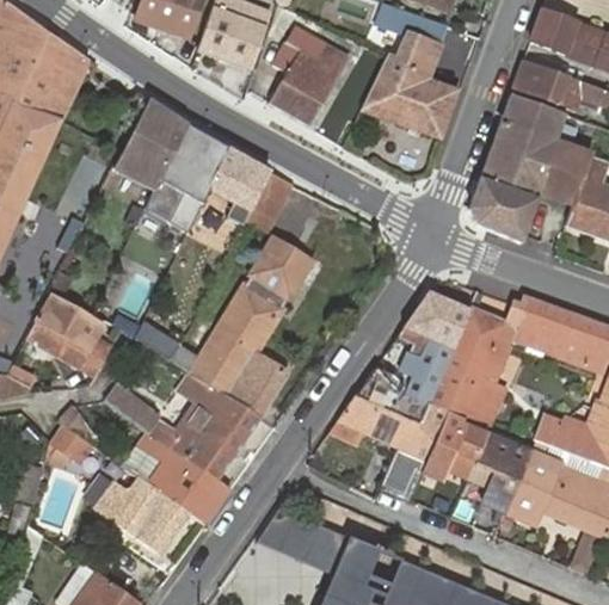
[(88,57),(10,0),(0,0),(0,137),(42,154),(88,57)]
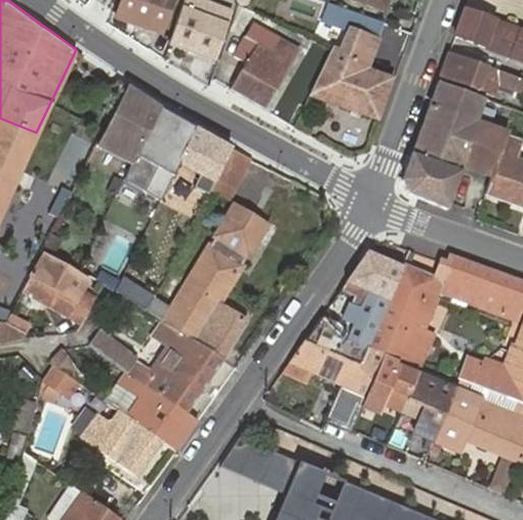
[(123,0),(118,13),(160,31),(172,0),(123,0)]
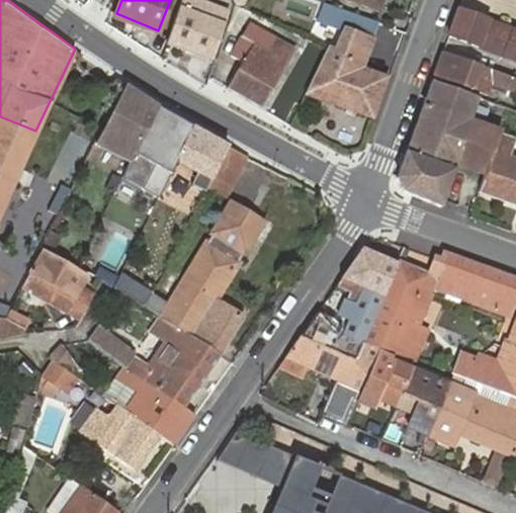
[(229,8),(206,0),(183,0),(168,40),(210,56),(229,8)]
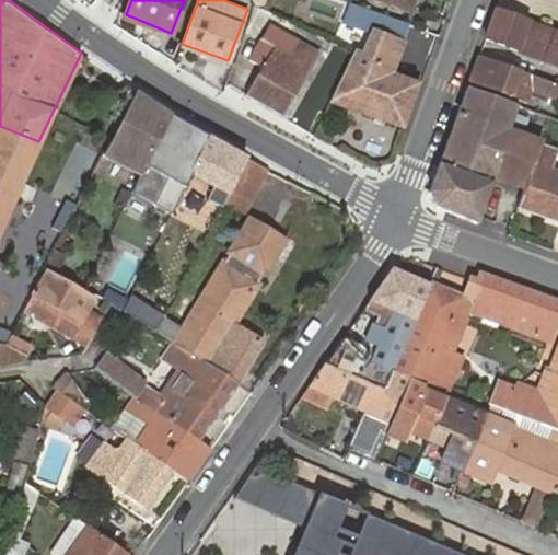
[(383,0),(413,11),(416,0),(383,0)]
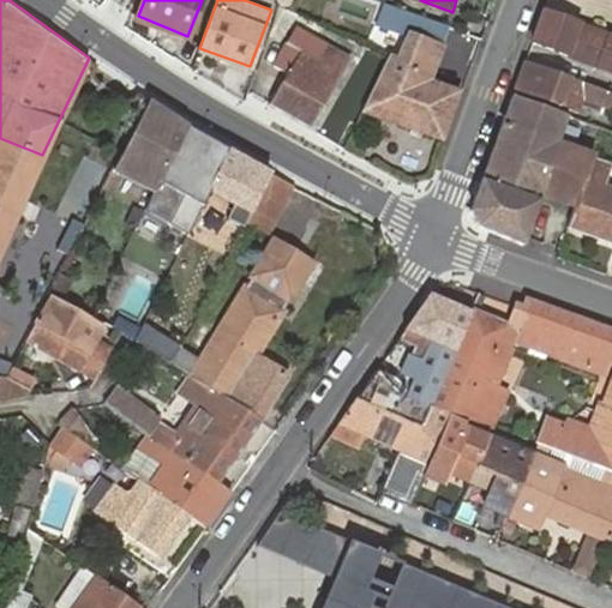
[(444,133),(460,89),(431,78),(449,26),(384,1),(377,23),(406,32),(395,61),(388,58),(365,104),(444,133)]
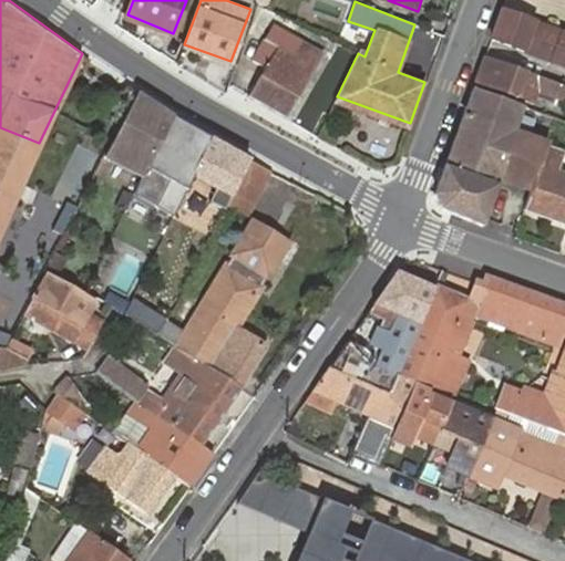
[(564,31),(535,21),(536,18),(502,6),(491,35),(564,63),(564,31)]
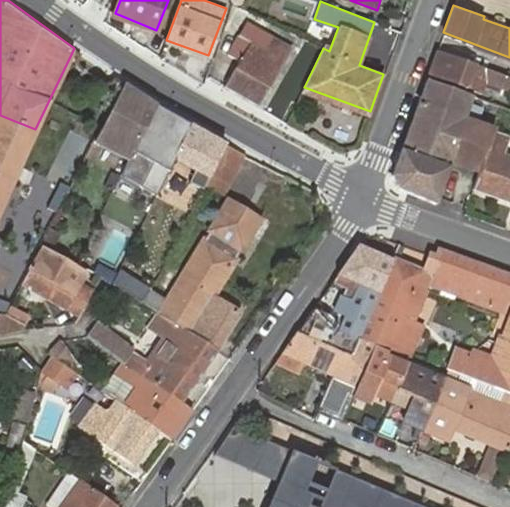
[(262,36),(269,13),(249,7),(242,30),(262,36)]
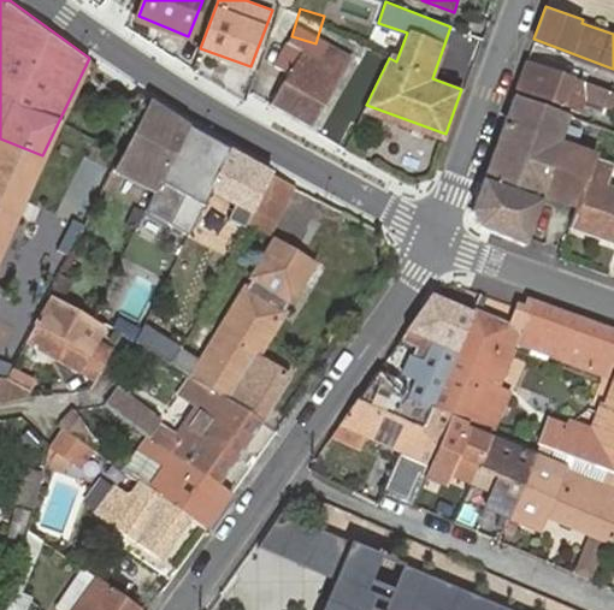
[(290,75),(272,104),(314,128),(352,61),(328,48),(319,61),(288,45),(276,65),(290,75)]
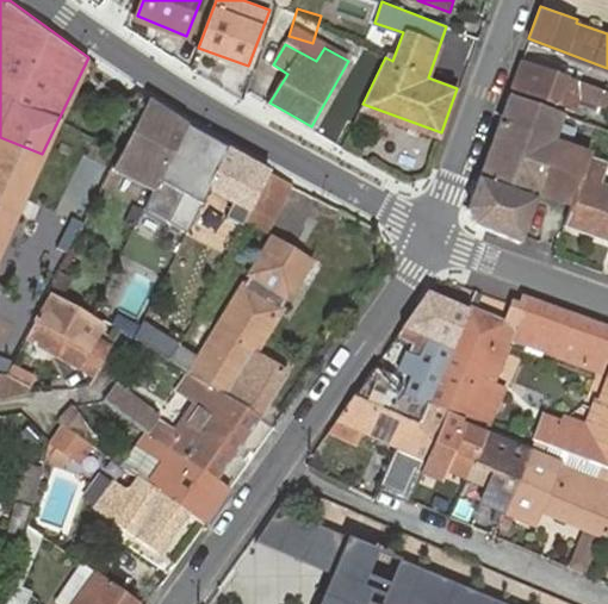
[(607,88),(521,58),(512,86),(574,110),(579,95),(607,105),(607,88)]
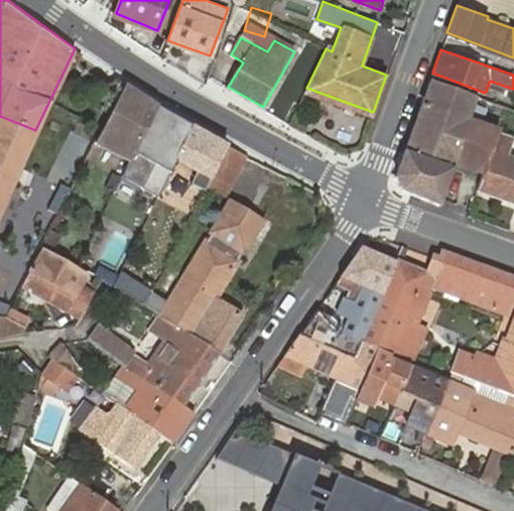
[(471,119),(480,96),(430,78),(405,148),(454,167),(463,141),(471,119)]
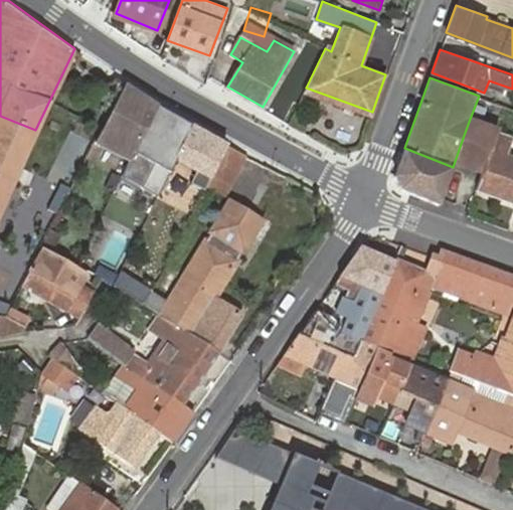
[(127,83),(96,140),(131,160),(159,108),(127,83)]
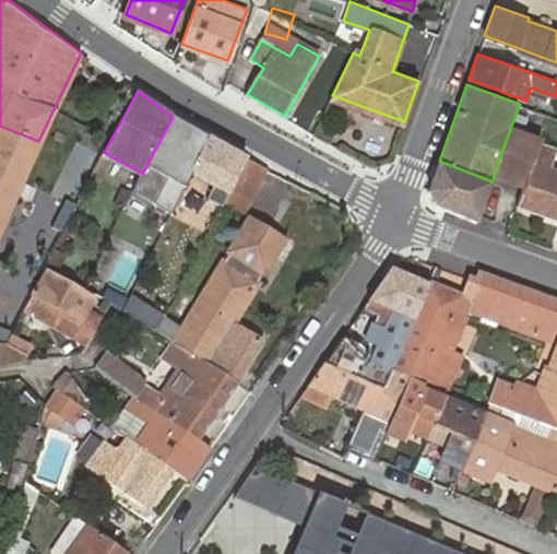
[(211,137),(173,117),(142,174),(134,188),(173,209),(193,171),(211,137)]
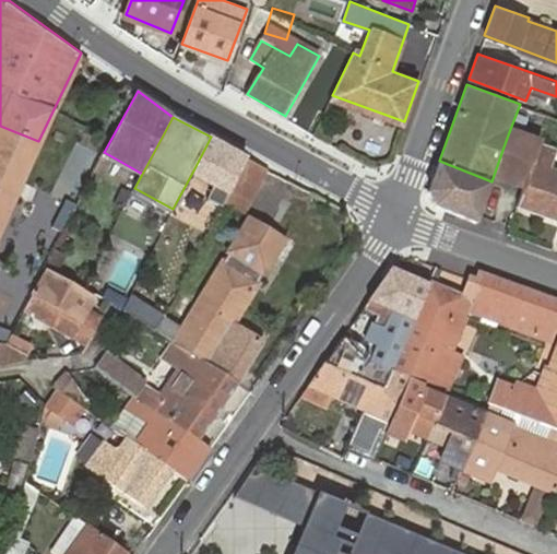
[(0,228),(38,141),(0,126),(0,228)]
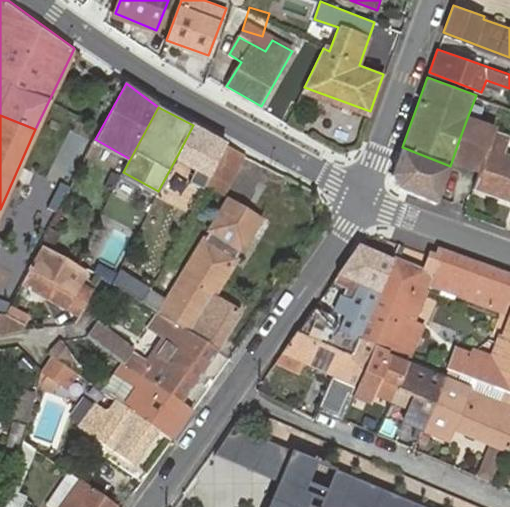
[(487,150),(496,128),(467,118),(459,140),(487,150)]
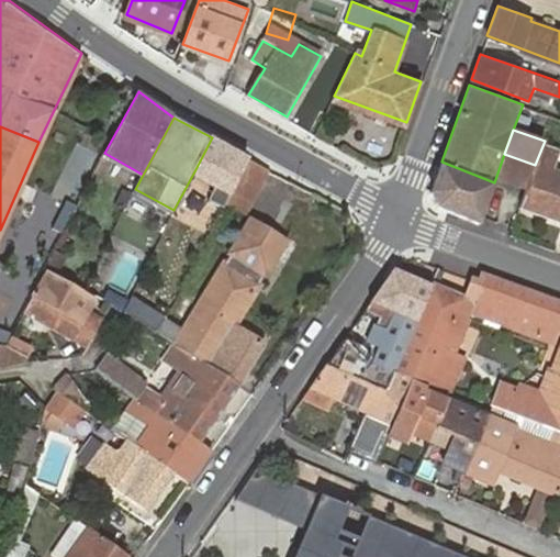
[(212,137),(194,171),(232,189),(249,157),(212,137)]
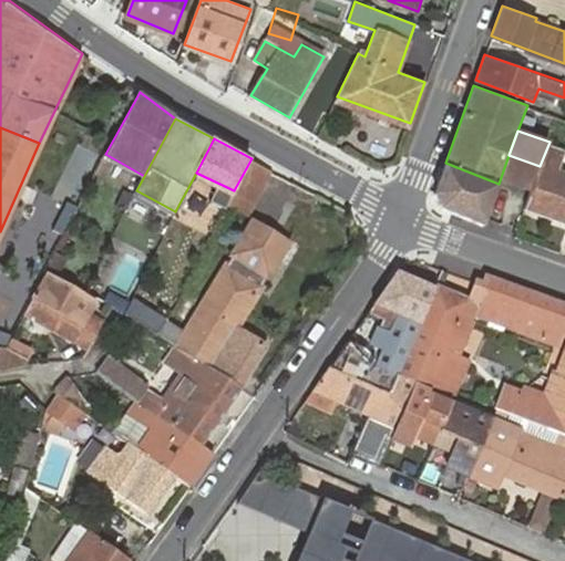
[(540,166),(524,207),(564,222),(564,172),(556,169),(564,151),(564,148),(550,142),(540,166)]
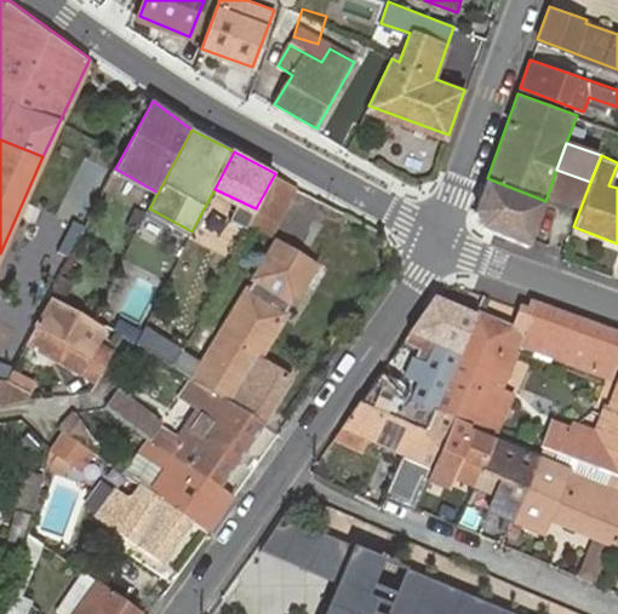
[(278,237),(304,188),(275,173),(256,208),(249,222),(278,237)]
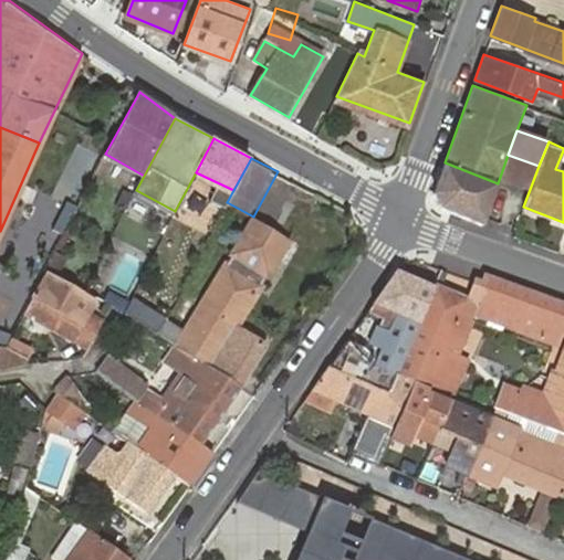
[(482,223),(482,224),(498,183),(445,162),(435,192),(441,207),(482,223)]
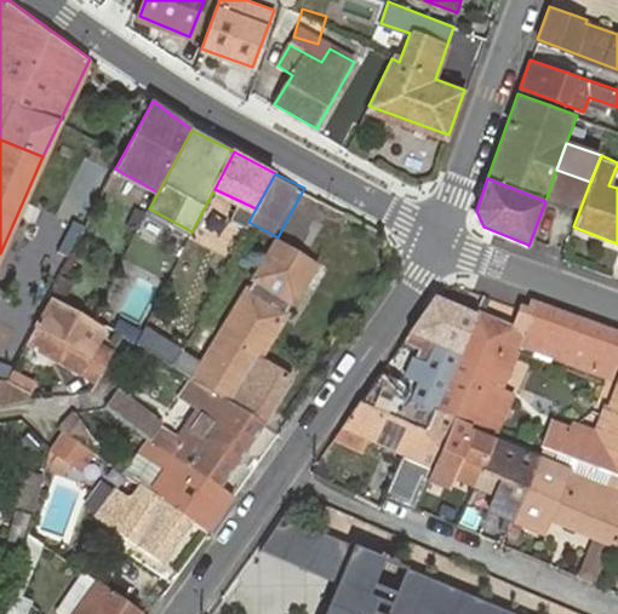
[(285,251),(274,244),(269,253),(280,259),(285,251)]
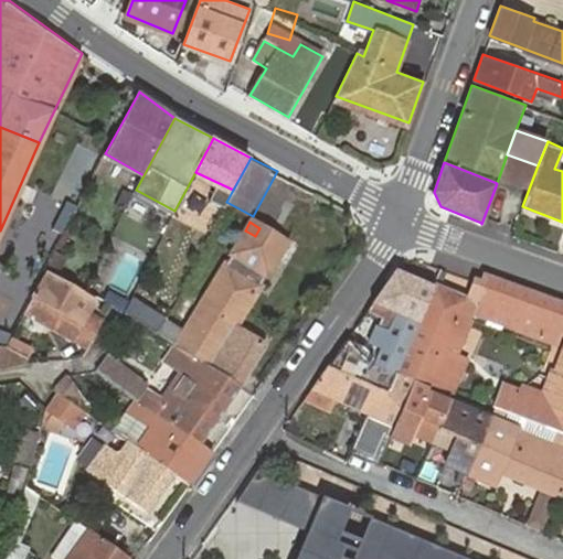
[(284,243),(259,228),(255,236),(245,230),(184,329),(191,333),(187,341),(180,337),(176,344),(173,346),(241,386),(264,345),(230,324),(235,314),(233,313),(241,301),(246,304),(284,243)]
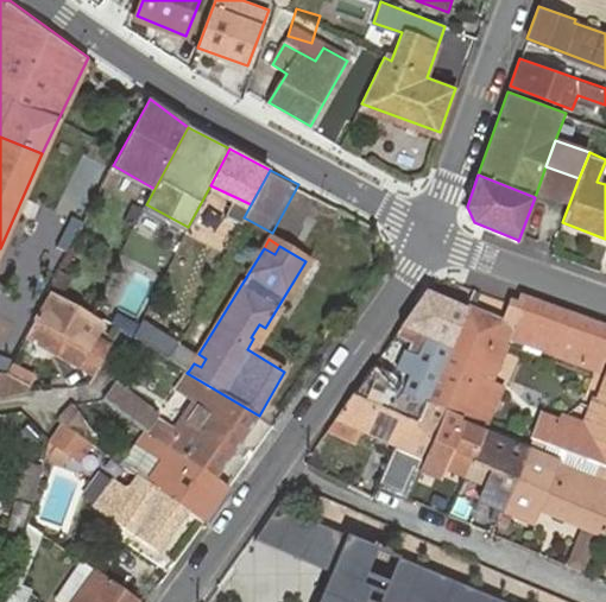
[(377,363),(354,395),(420,424),(430,400),(468,310),(427,292),(398,334),(409,337),(395,371),(377,363)]
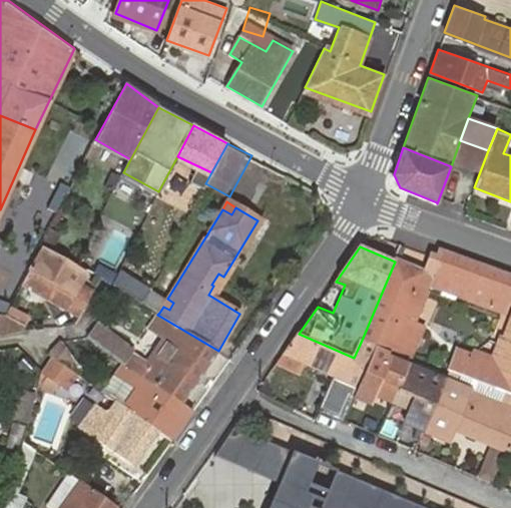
[(42,247),(26,279),(66,304),(84,273),(75,267),(42,247)]
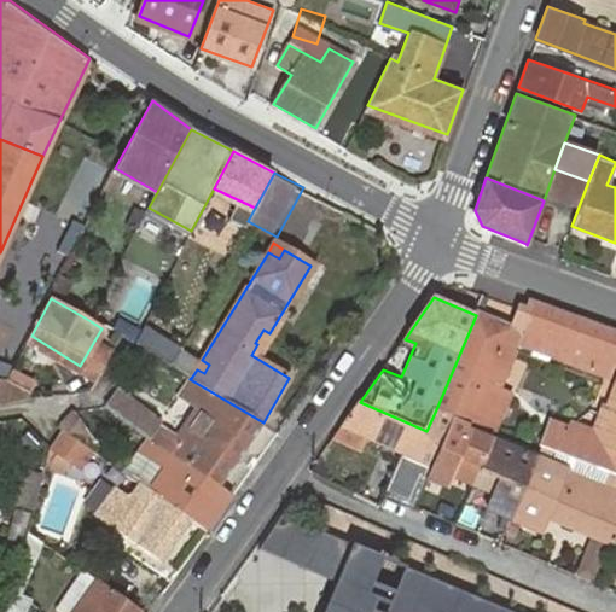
[(518,299),(506,327),(512,331),(522,334),(524,326),(533,304),(518,299)]
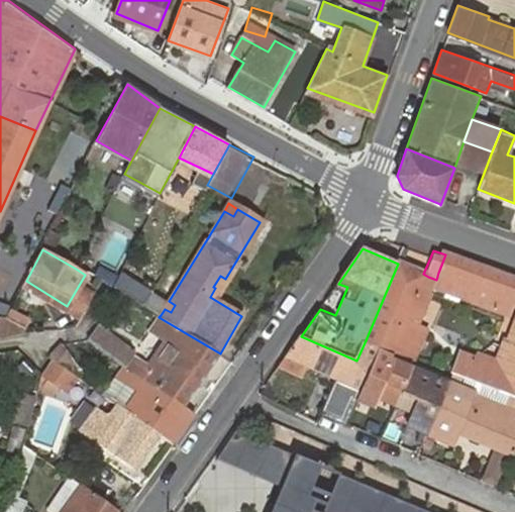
[(455,373),(493,387),(514,396),(514,275),(447,250),(445,254),(438,273),(455,278),(450,291),(508,313),(512,304),(514,305),(514,323),(500,362),(460,346),(450,371),(455,373)]
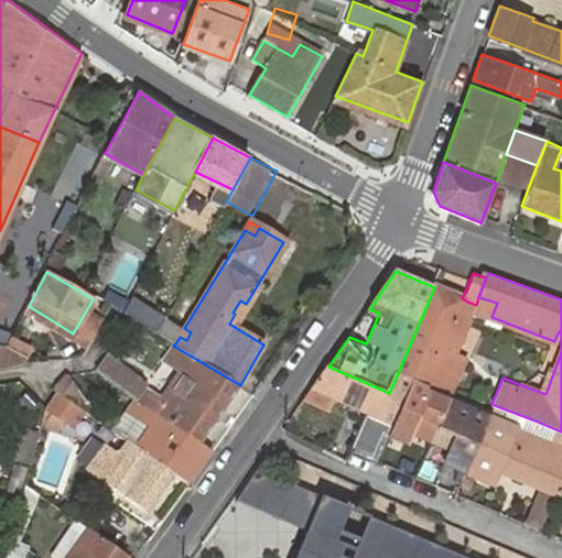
[(434,287),(399,371),(413,378),(430,384),(452,394),(453,394),(469,354),(457,350),(474,309),(476,305),(467,302),(462,298),(434,287)]
